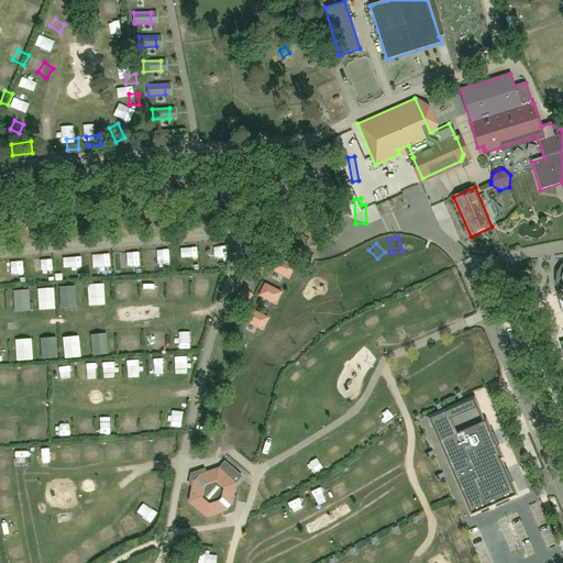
[(221,258),(230,258),(230,250),(221,250),(221,258)]
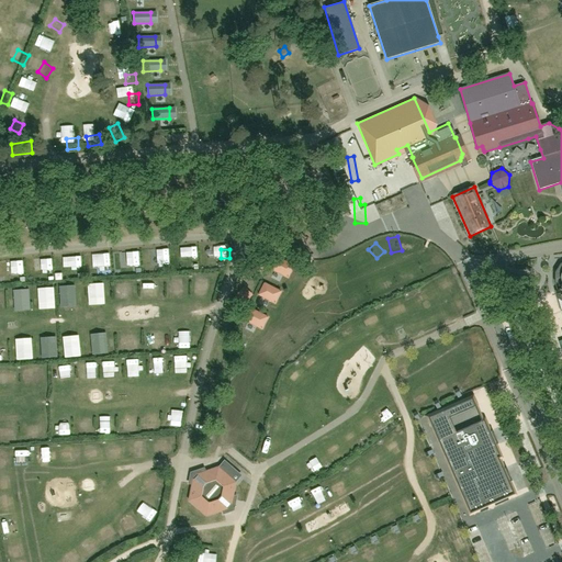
[(182,251),(170,253),(171,263),(183,262),(182,251)]
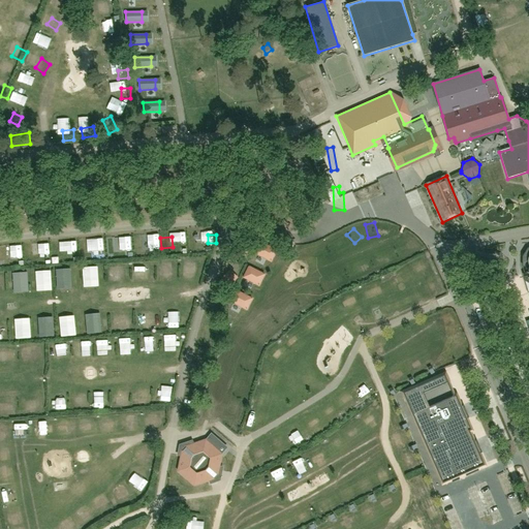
[(181,251),(192,251),(192,237),(181,237),(181,251)]
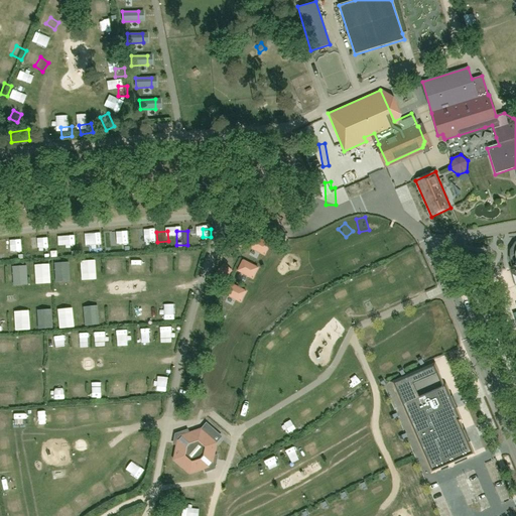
[(132,233),(132,244),(147,244),(147,233),(132,233)]
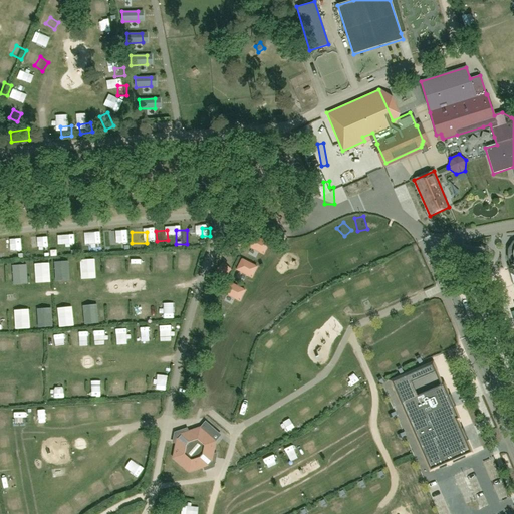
[(110,241),(116,241),(116,245),(125,244),(125,233),(110,234),(110,241)]
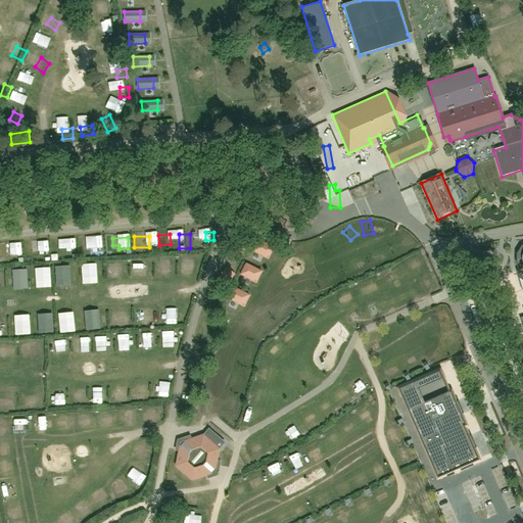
[(106,238),(94,238),(94,253),(107,252),(106,238)]
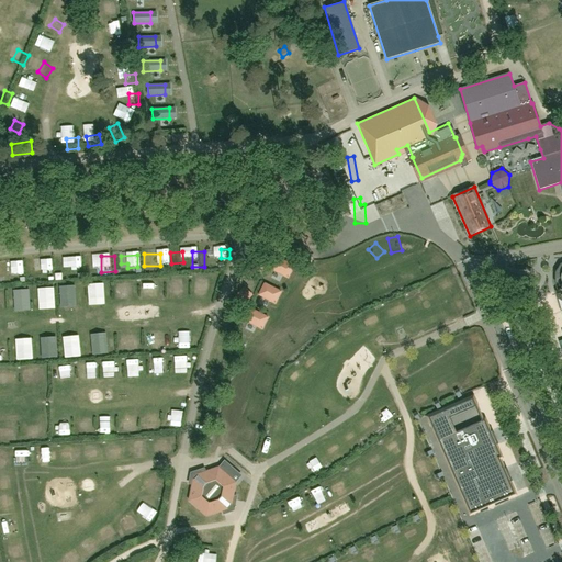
[(295,266),(278,257),(271,269),(289,279),(295,266)]
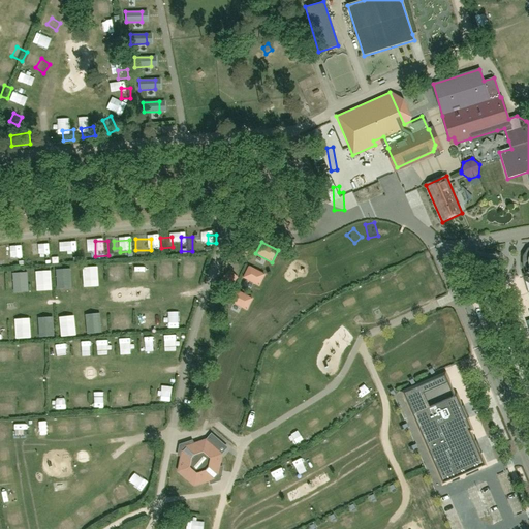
[(27,244),(27,255),(38,255),(38,243),(27,244)]
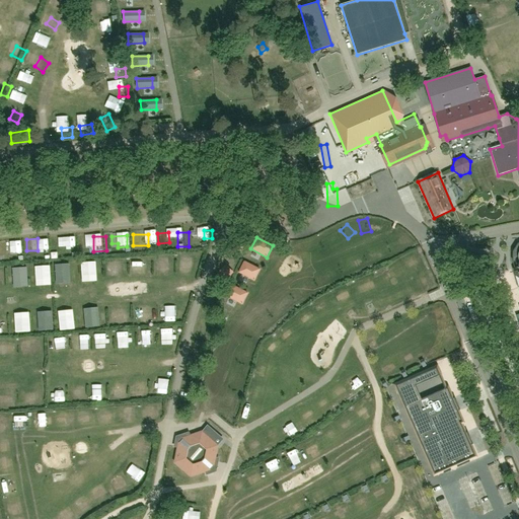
[(70,239),(71,250),(85,249),(85,238),(70,239)]
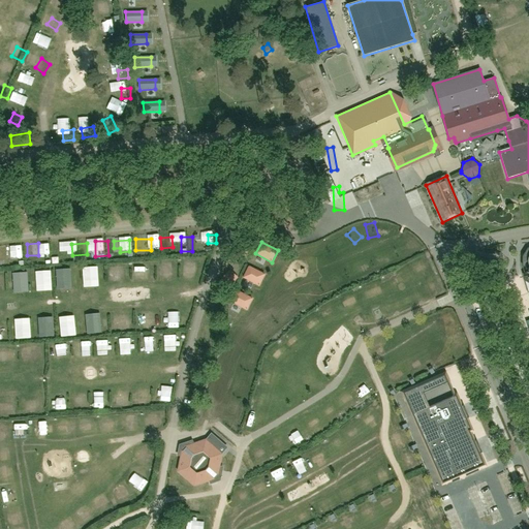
[(53,245),(53,257),(66,256),(66,244),(53,245)]
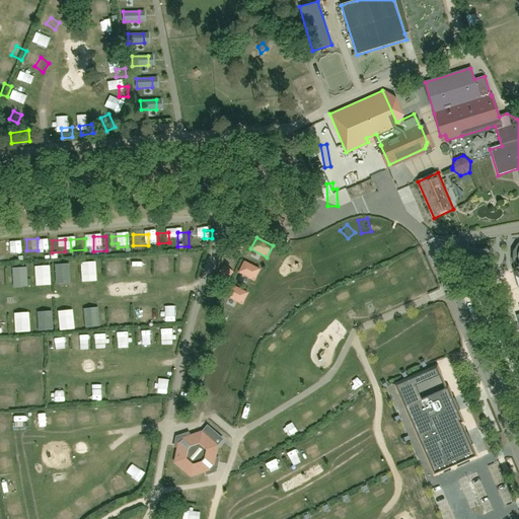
[(5,240),(5,253),(17,253),(16,240),(5,240)]
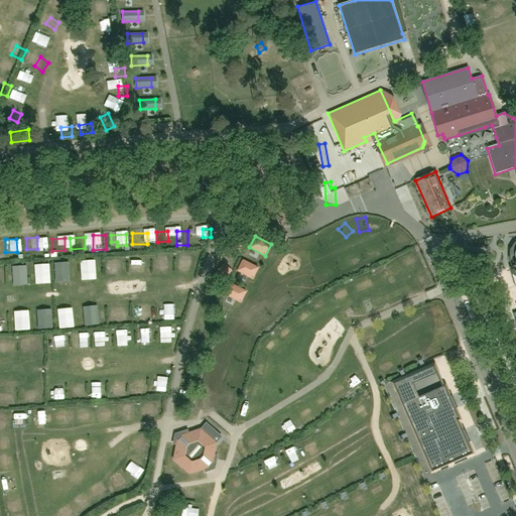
[(241,248),(233,239),(227,245),(235,254),(241,248)]
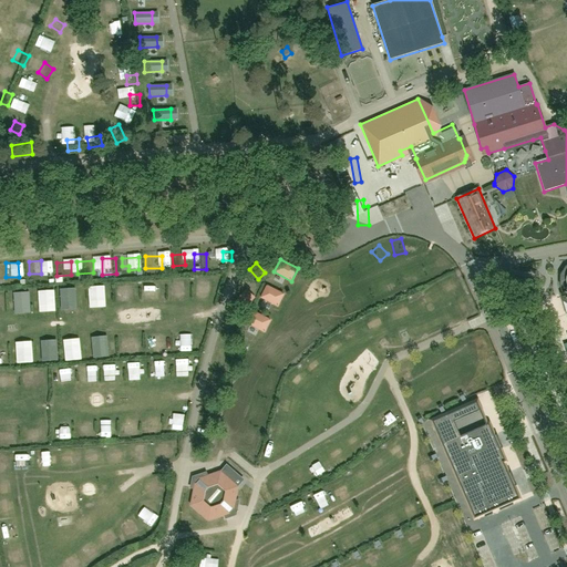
[(424,269),(431,282),(440,278),(433,265),(424,269)]
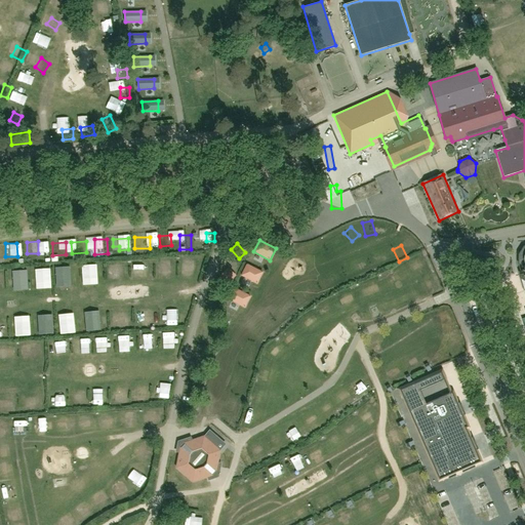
[(386,249),(374,253),(379,269),(391,265),(386,249)]
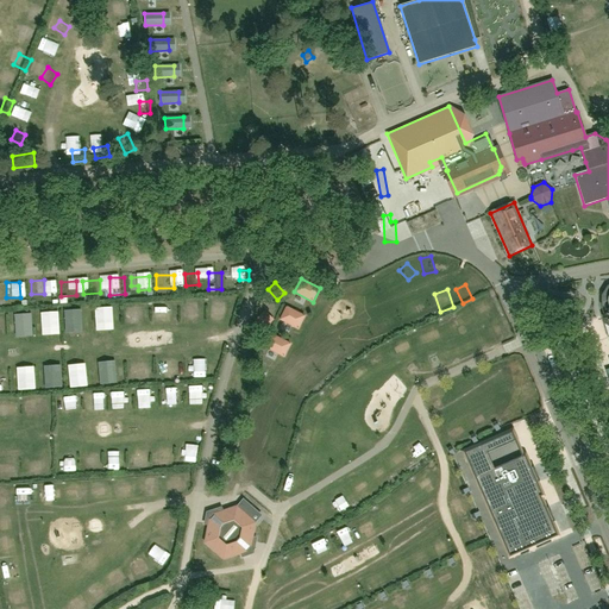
[(426,296),(413,301),(420,320),(433,315),(426,296)]
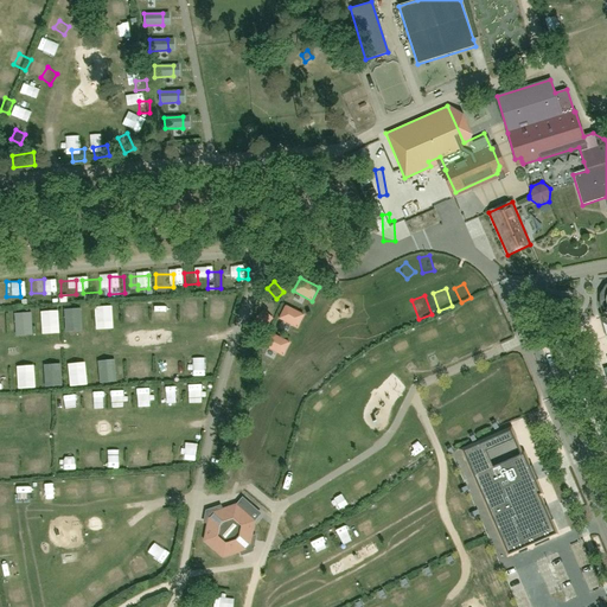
[(215,312),(227,312),(227,301),(213,302),(215,312)]
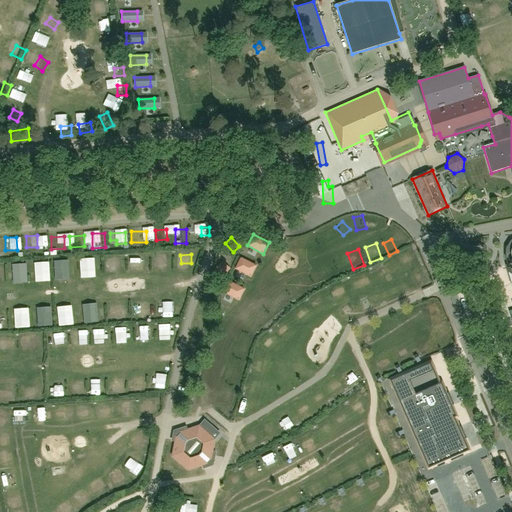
[(108,257),(109,268),(117,268),(117,257),(108,257)]
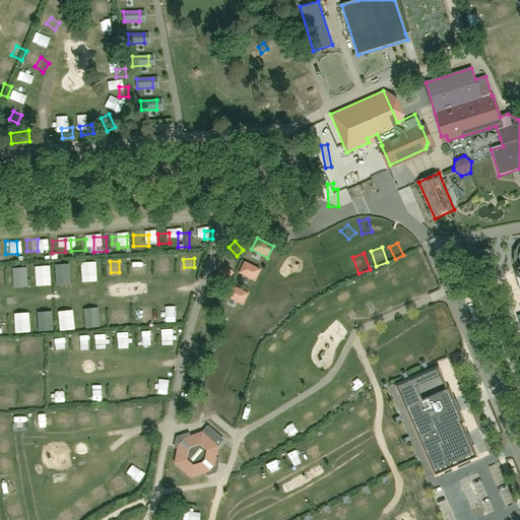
[(261,269),(245,261),(239,273),(255,281),(261,269)]
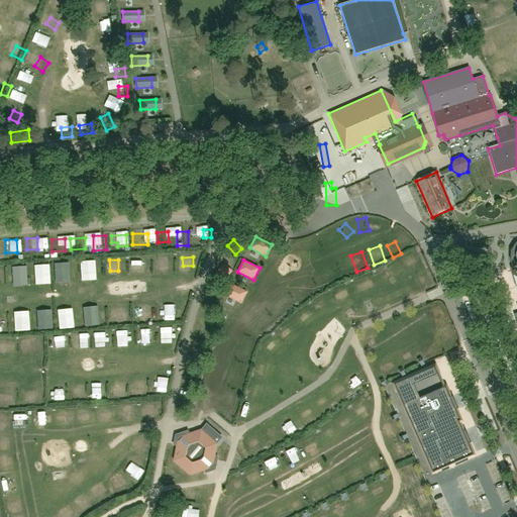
[(94,262),(82,263),(82,275),(95,275),(94,262)]
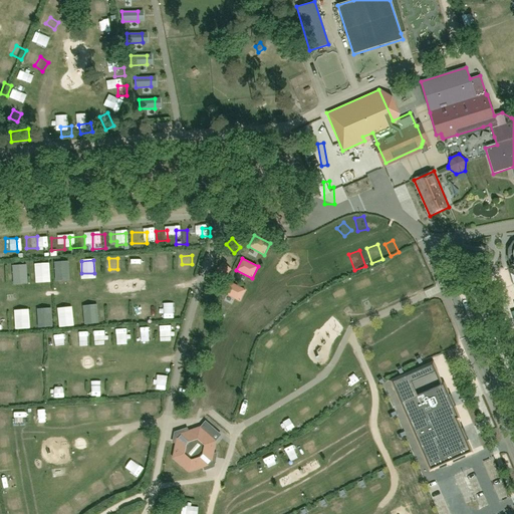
[(387,264),(393,278),(402,274),(397,260),(387,264)]
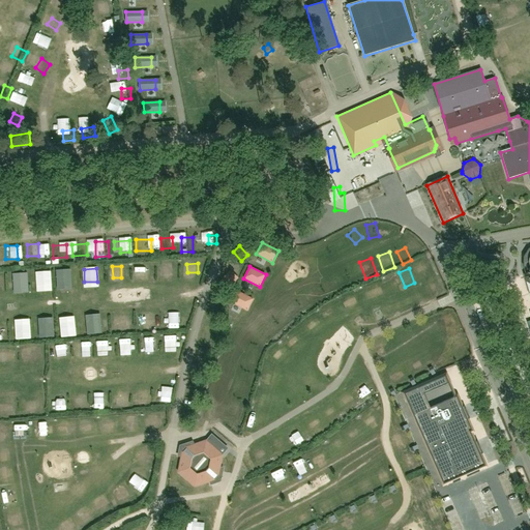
[(69,270),(57,270),(57,284),(70,283),(69,270)]
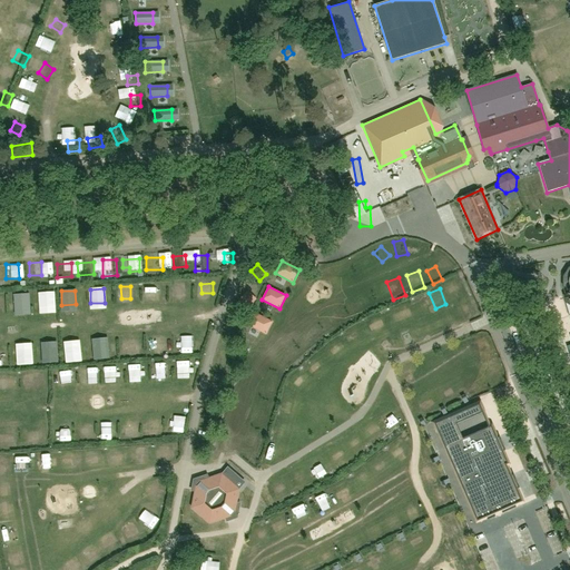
[(239,297),(249,306),(255,300),(246,291),(239,297)]
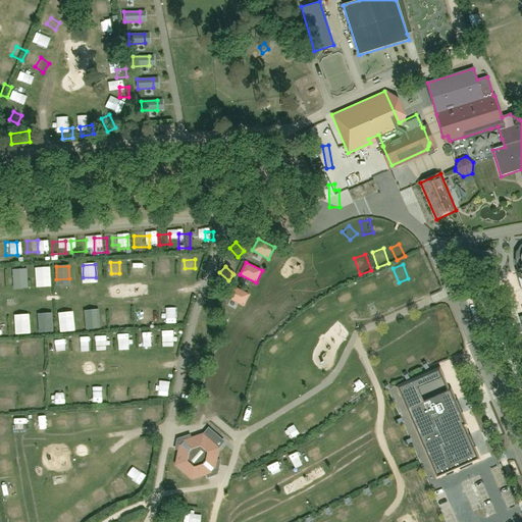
[(49,268),(36,269),(37,281),(49,280),(49,268)]
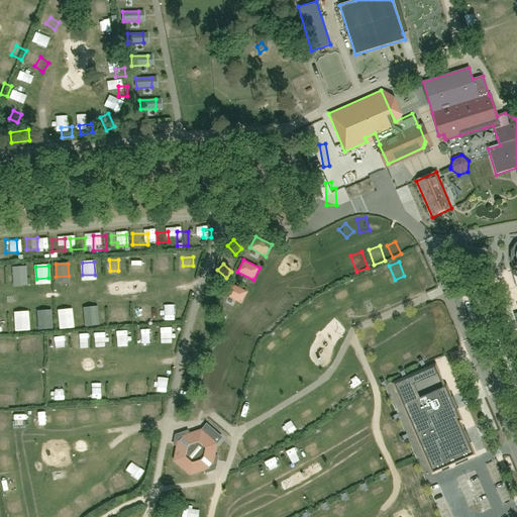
[(320,266),(311,269),(313,279),(323,276),(320,266)]
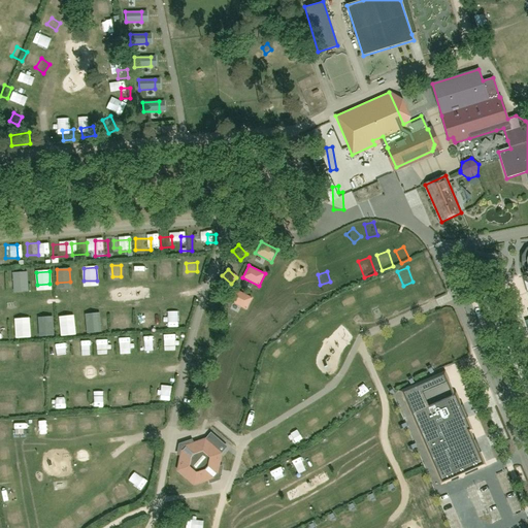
[(26,272),(13,273),(14,286),(27,286),(26,272)]
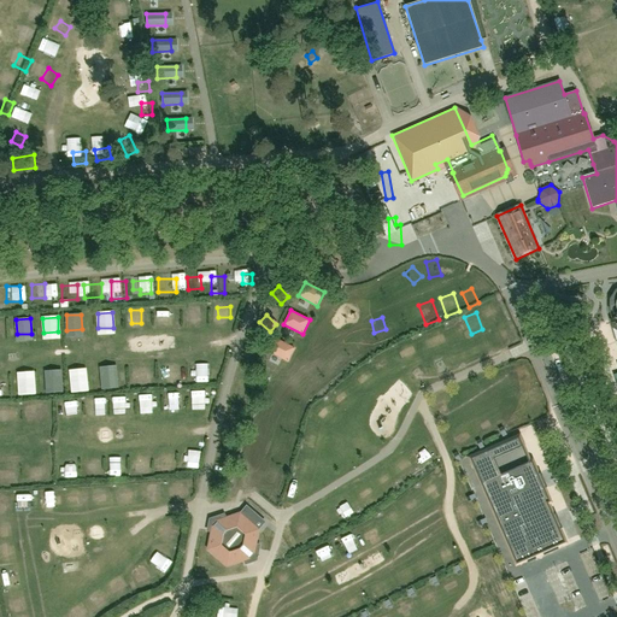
[(450,345),(460,341),(454,323),(444,327),(450,345)]
